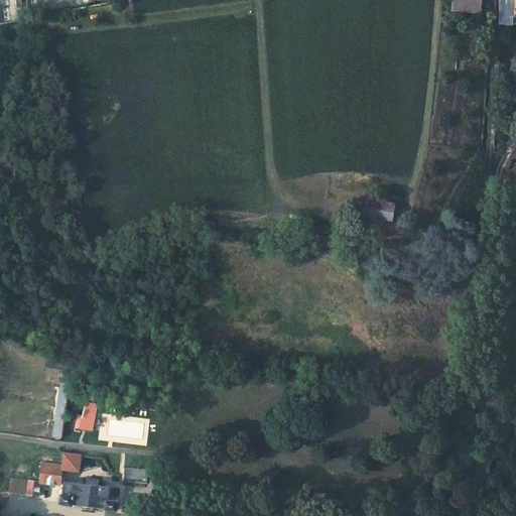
[(478,12),(479,0),(450,0),(450,10),(478,12)]
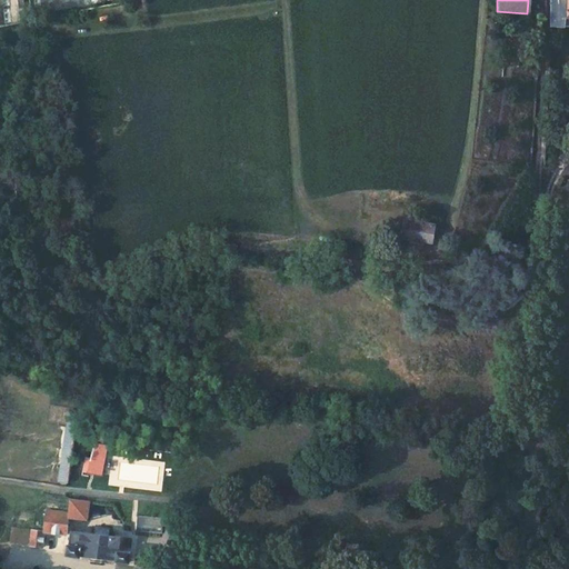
[(568,0),(551,0),(551,25),(568,26),(568,0)]
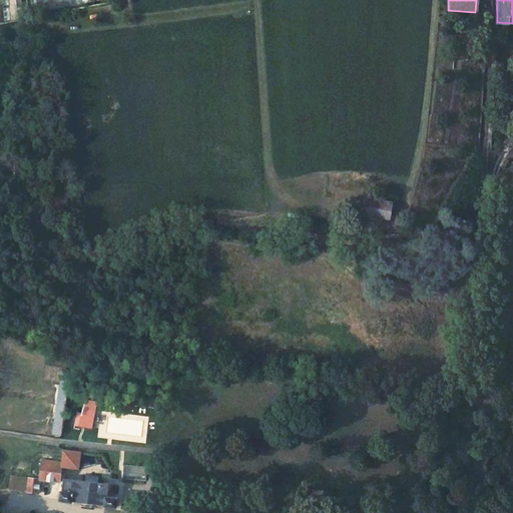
[(385,201),(363,198),(360,215),(383,219),(385,201)]
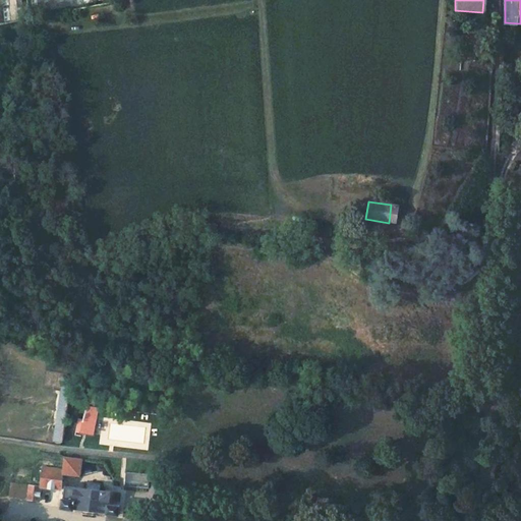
[(81,457),(64,455),(62,469),(44,465),(40,485),(27,483),(25,499),(40,500),(41,486),(60,489),(63,472),(78,475),(81,457)]
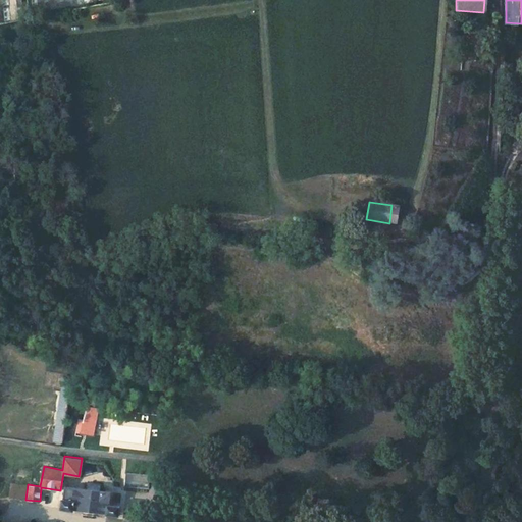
[(149,473),(125,470),(124,479),(123,486),(147,489),(148,481),(149,473)]
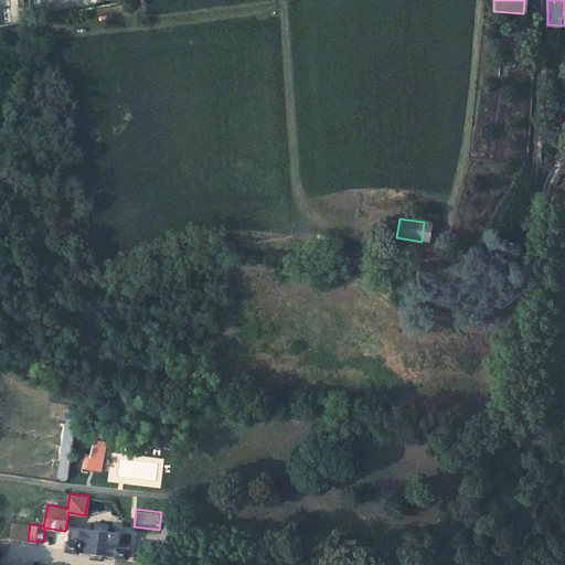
[(130,518),(120,516),(121,524),(129,525),(130,518)]
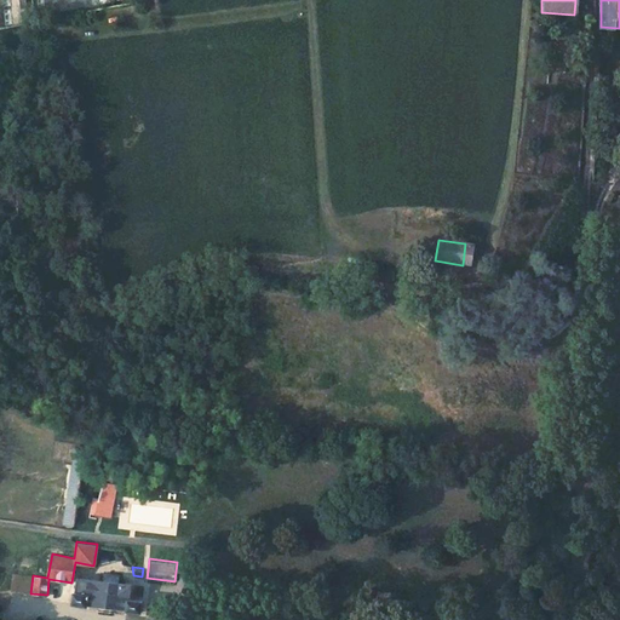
[(101,580),(78,577),(75,592),(73,592),(72,603),(87,604),(87,602),(125,607),(125,609),(139,612),(142,598),(128,596),(131,584),(105,580),(105,577),(101,577),(101,580)]
